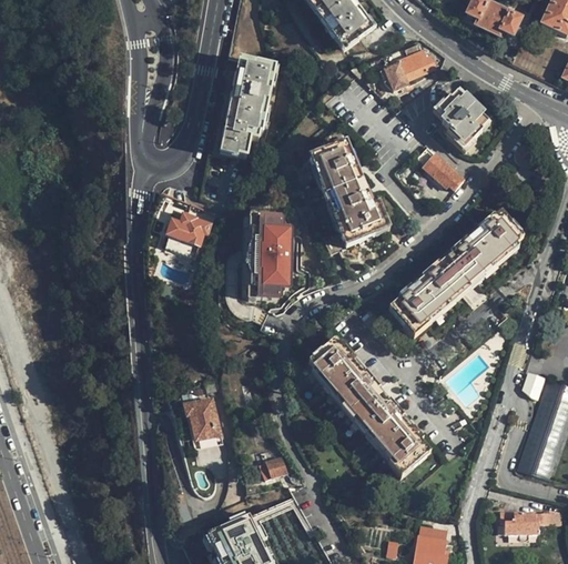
[(371,26),(351,0),(311,0),(312,1),(345,46),(371,26)]
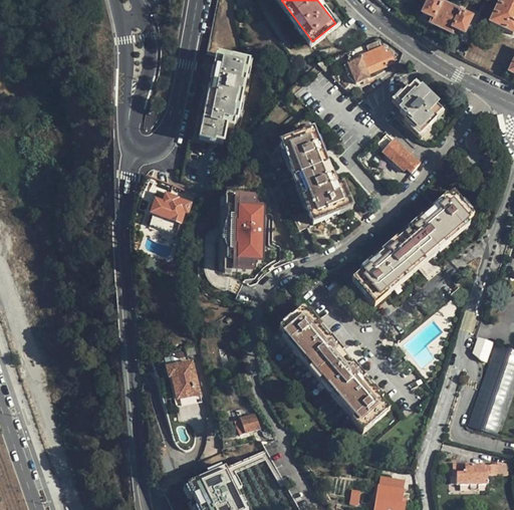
[(469,15),(460,11),(460,9),(442,0),(437,0),(437,1),(435,0),(427,0),(421,12),(430,16),(427,21),(440,26),(449,31),(451,26),(462,31),(469,15)]
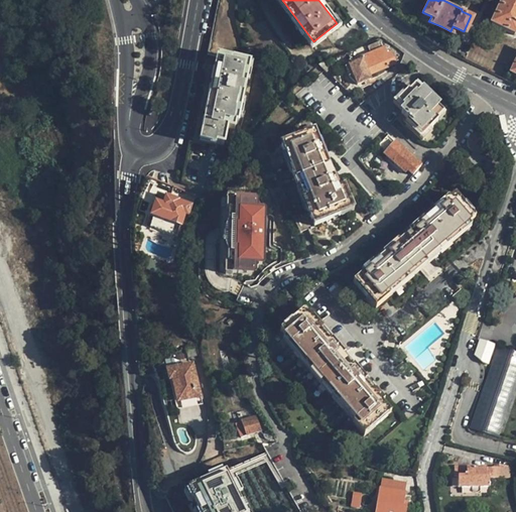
[(513,30),(515,23),(515,0),(502,0),(501,2),(499,2),(490,19),(513,30)]
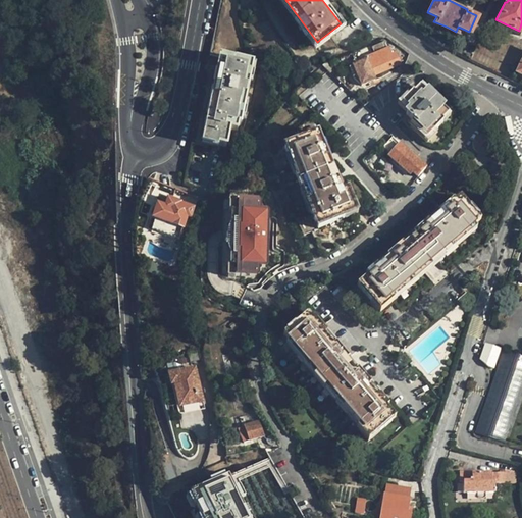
[(211,36),(208,49),(221,52),(206,130),(195,126),(187,162),(185,171),(217,178),(229,122),(236,124),(238,119),(239,119),(245,90),(243,89),(244,83),(246,83),(250,58),(254,45),(211,36)]
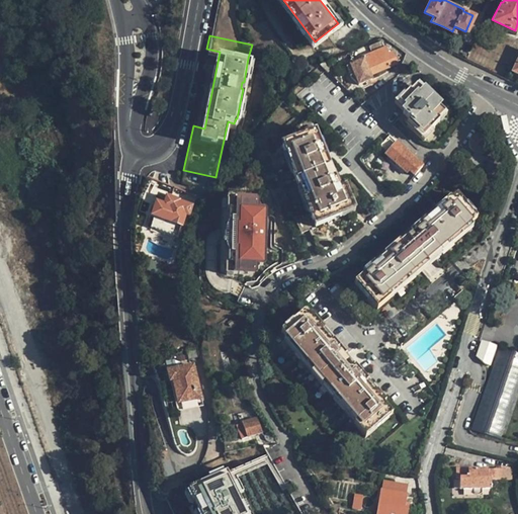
[(386,51),(384,44),(381,37),(378,38),(367,44),(370,52),(362,56),(360,51),(344,59),(354,83),(371,76),(369,71),(397,61),(391,49),(386,51)]
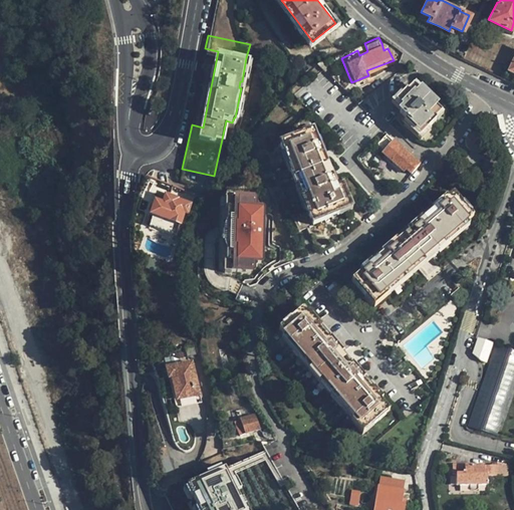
[(425,129),(435,119),(433,117),(441,108),(436,103),(437,101),(422,85),(420,86),(414,80),(408,86),(407,85),(395,96),(404,105),(401,108),(405,113),(401,117),(419,135),(425,129)]
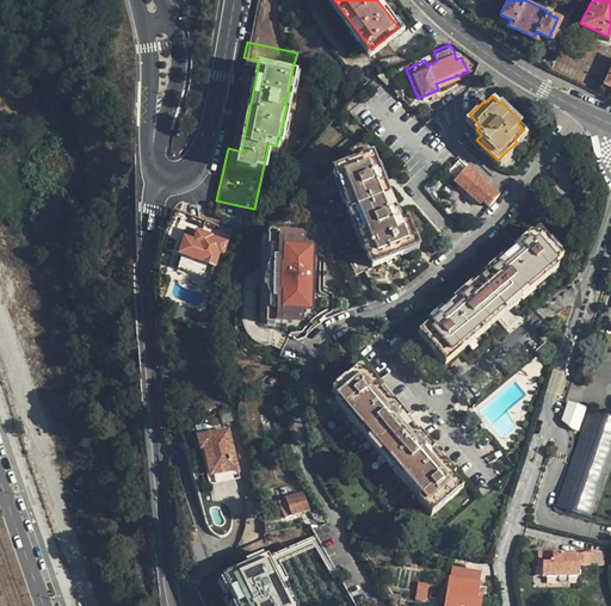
[(418,243),(407,220),(399,222),(396,218),(399,217),(392,202),(390,203),(383,187),(386,186),(378,171),(377,171),(370,153),(343,164),(344,167),(312,181),(340,248),(352,274),(402,251),(402,249),(418,243)]
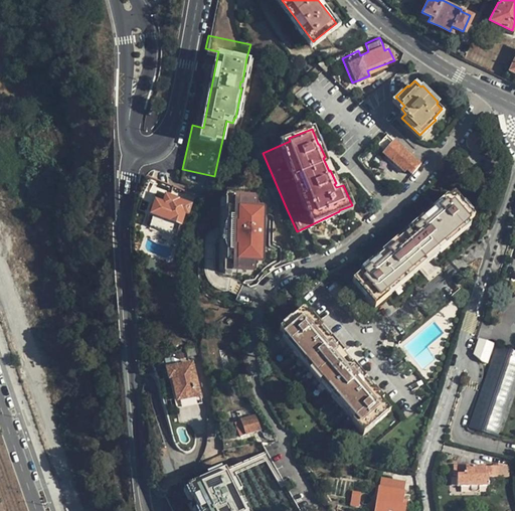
[(405,167),(410,172),(418,162),(393,140),(383,153),(402,170),(405,167)]
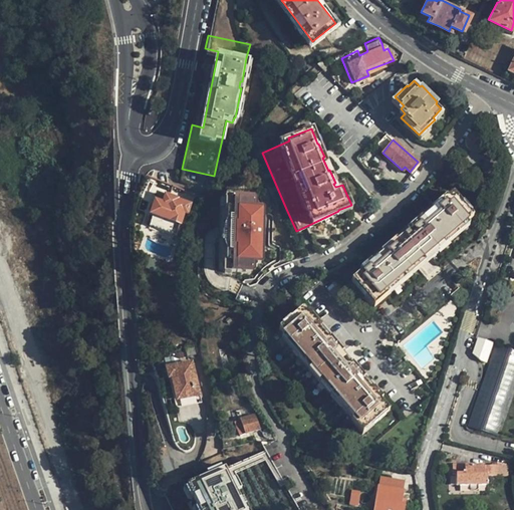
[(470,149),(463,157),(471,164),(478,156),(470,149)]
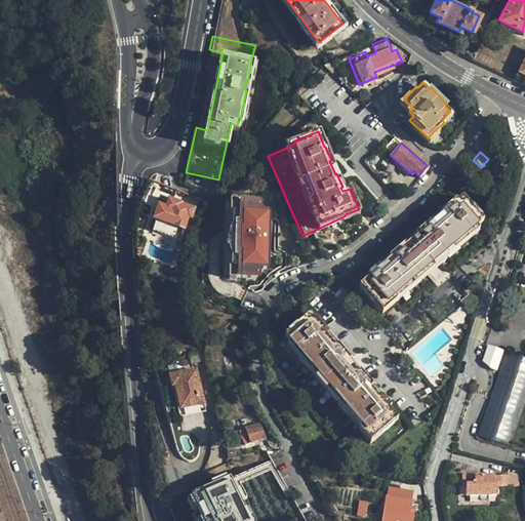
[(400,242),(395,247),(396,249),(376,266),(374,264),(368,269),(370,272),(360,280),(384,308),(402,291),(400,288),(481,218),(474,209),(460,195),(454,200),(452,198),(446,203),(448,206),(429,222),(427,219),(419,226),(421,228),(402,244),(400,242)]
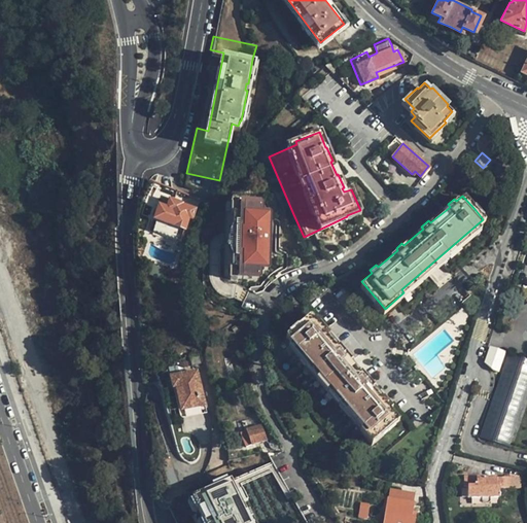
[(192,214),(195,206),(181,201),(181,200),(171,197),(168,207),(171,208),(169,219),(185,224),(189,214),(192,214)]
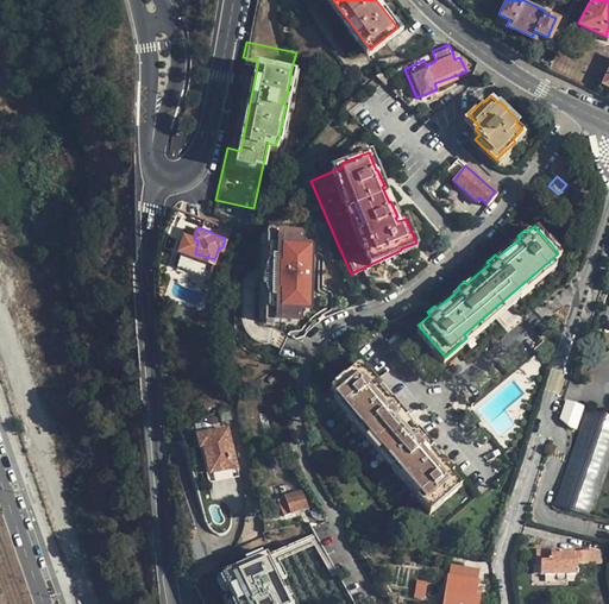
[(295,321),(295,319),(297,319),(297,310),(307,310),(308,249),(297,247),(299,239),(296,239),(296,236),(271,236),(271,245),(268,245),(268,264),(267,291),(267,309),(270,309),(269,321),(295,321)]
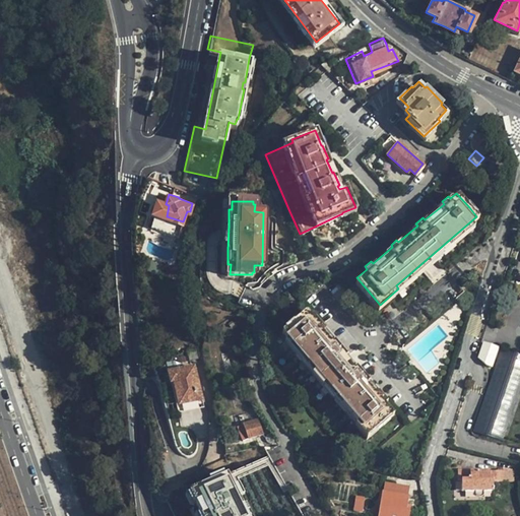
[(315,319),(307,310),(280,332),(298,352),(334,395),(341,402),(367,433),(368,434),(395,411),(388,403),(390,401),(385,394),(382,396),(366,377),(368,375),(363,369),(360,371),(344,352),(343,350),(345,348),(340,342),(337,344),(321,326),(324,324),(318,316),(315,319)]
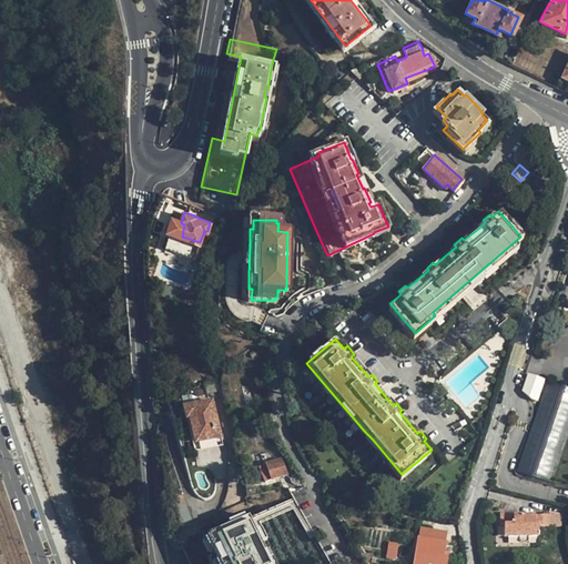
[(529,369),(525,381),(521,391),(531,394),(537,395),(545,374),(529,369)]
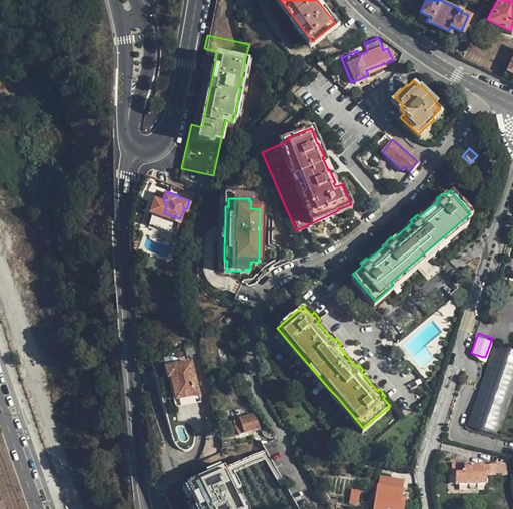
[(512,438),(512,344),(495,338),(487,358),(485,357),(480,356),(481,359),(464,416),(464,418),(465,421),(466,423),(468,425),(471,426),(512,438)]
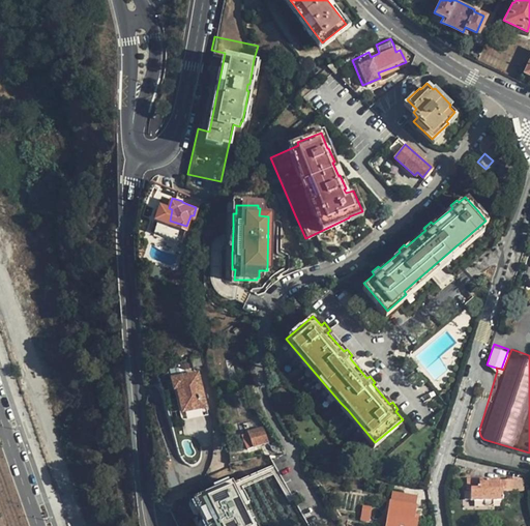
[(190,364),(188,357),(178,359),(180,368),(190,364)]
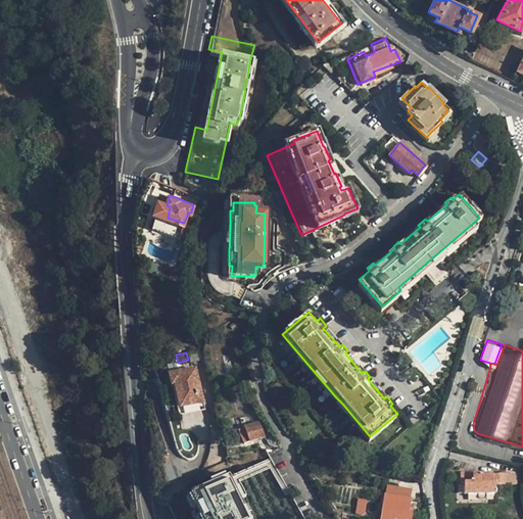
[(205,404),(196,364),(171,370),(174,383),(178,382),(184,409),(205,404)]
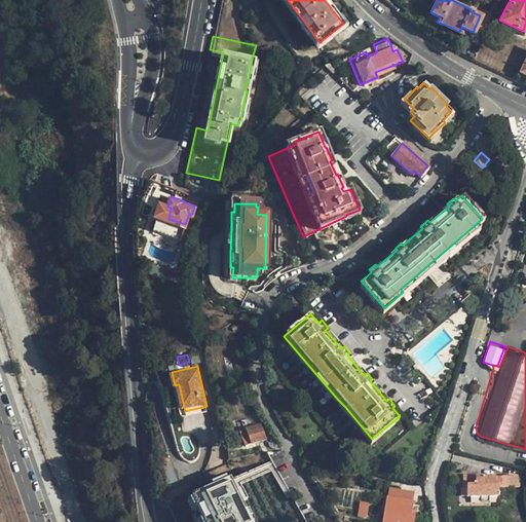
[(251,425),(247,416),(237,420),(241,430),(251,425)]
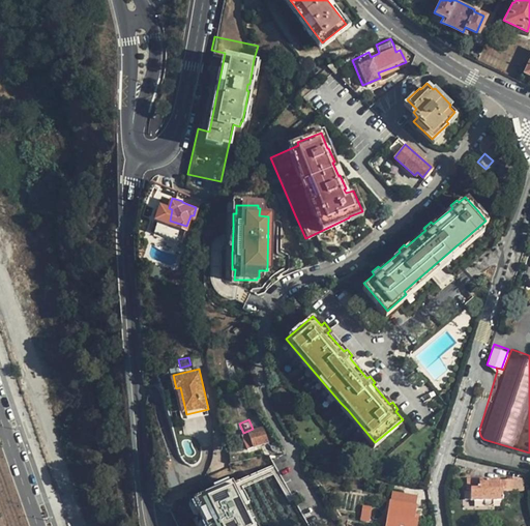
[(263,425),(253,429),(243,433),(248,446),(269,437),(263,425)]
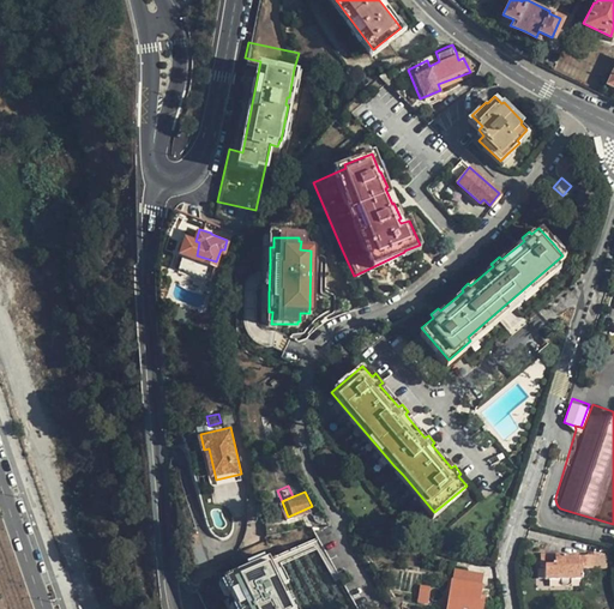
[(270,549),(222,571),(240,608),(293,608),(284,589),(288,588),(270,549)]
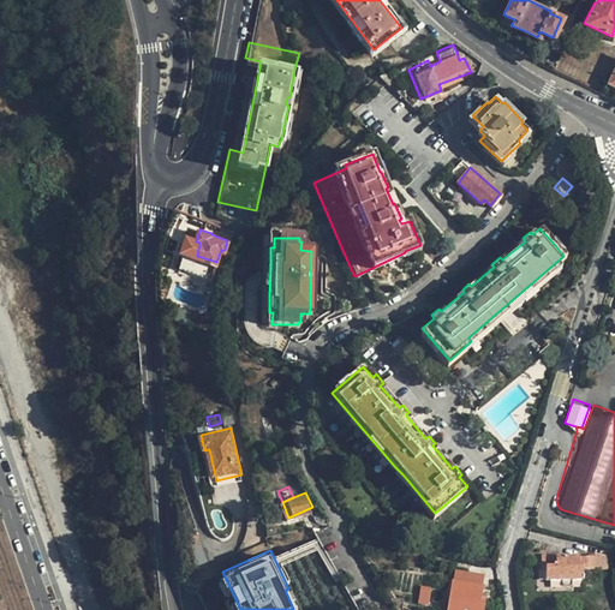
[(581,574),(581,557),(578,557),(578,551),(557,551),(557,562),(547,562),(547,574),(551,575),(581,574)]
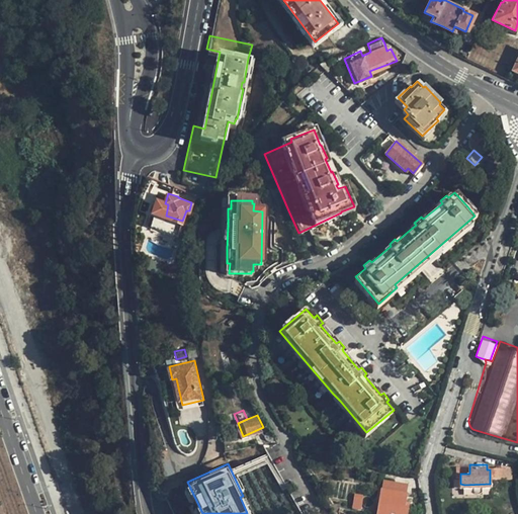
[(503,464),(487,464),(487,469),(490,469),(490,476),(503,476),(503,464)]
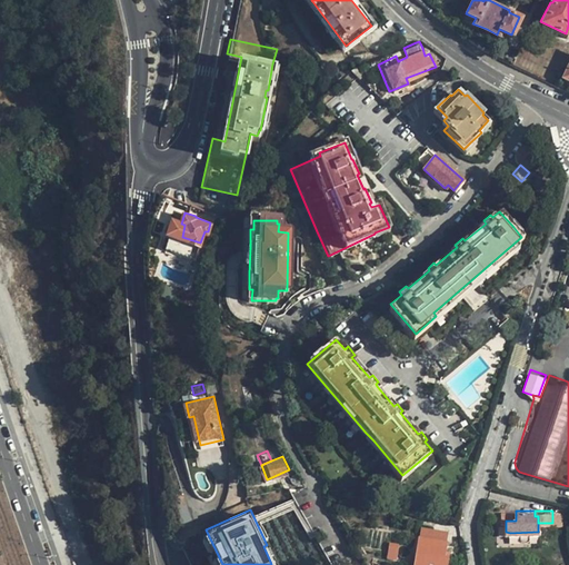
[(538,523),(538,532),(552,532),(552,523),(538,523)]
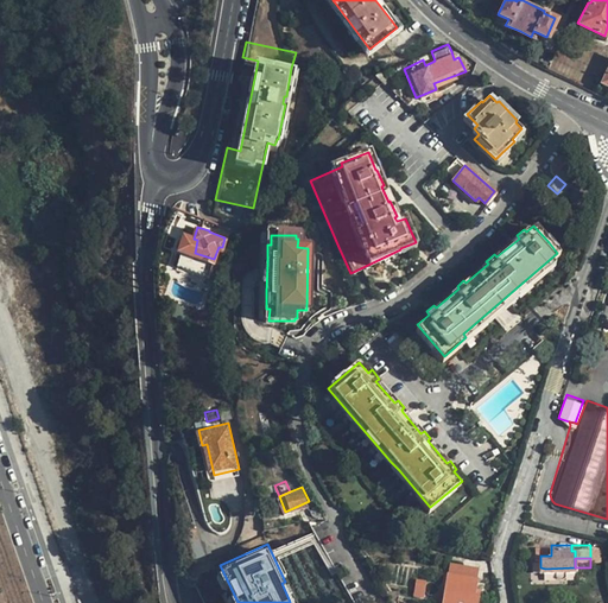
[(448,570),(443,598),(454,601),(454,602),(477,602),(480,591),(475,590),(479,575),(448,570)]
